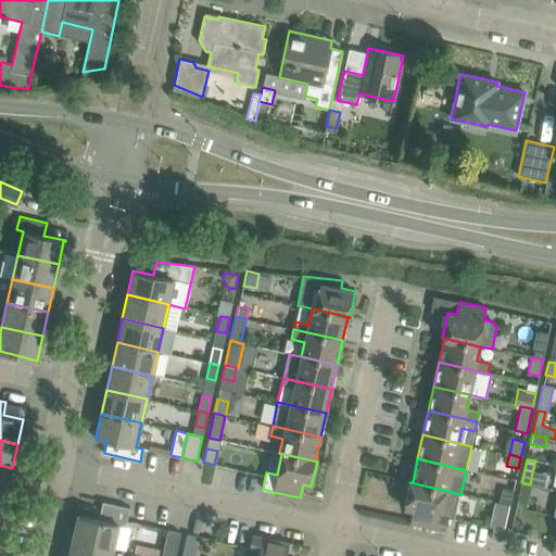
[(0,465),(0,489),(7,491),(12,468),(0,465)]
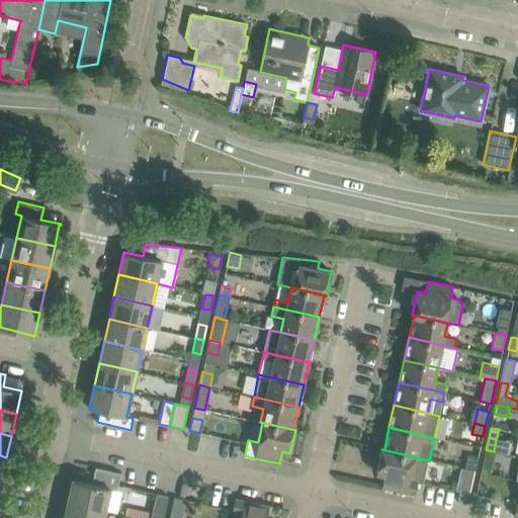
[(422,484),(427,460),(417,457),(381,449),(376,472),(384,475),(381,487),(415,494),(417,482),(422,484)]
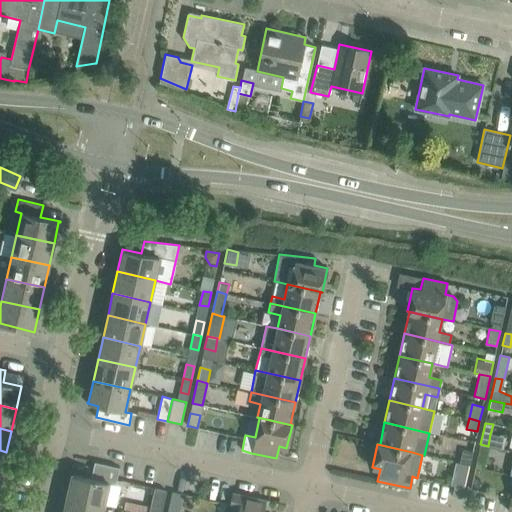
[(480,444),(475,467),(483,469),(488,446),(480,444)]
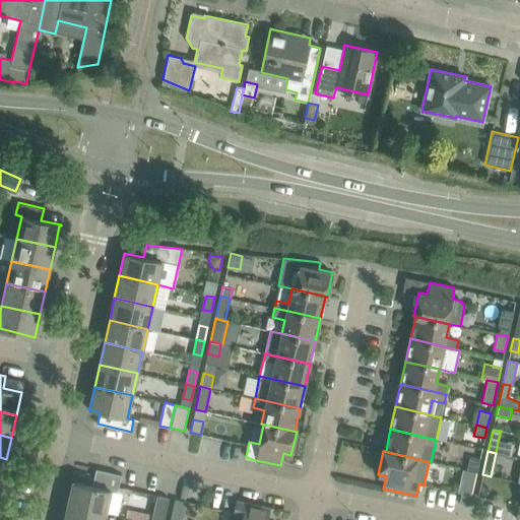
[(476,472),(479,459),(470,457),(467,470),(476,472)]
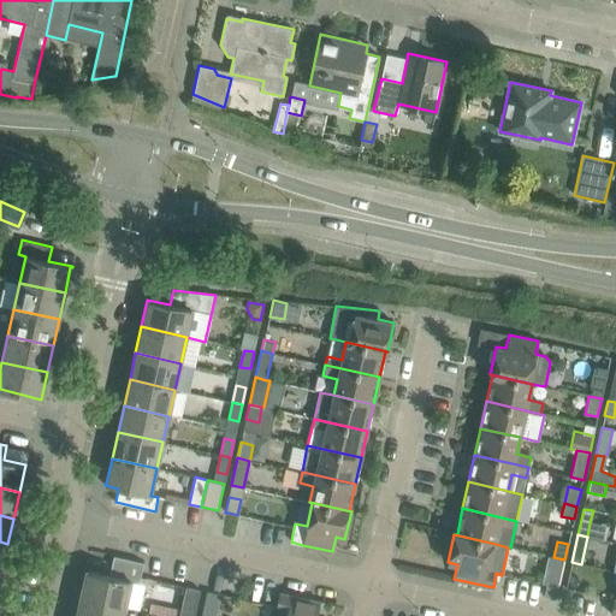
[(138,582),(140,576),(143,563),(113,556),(108,575),(87,570),(81,598),(125,608),(131,581),(138,582)]
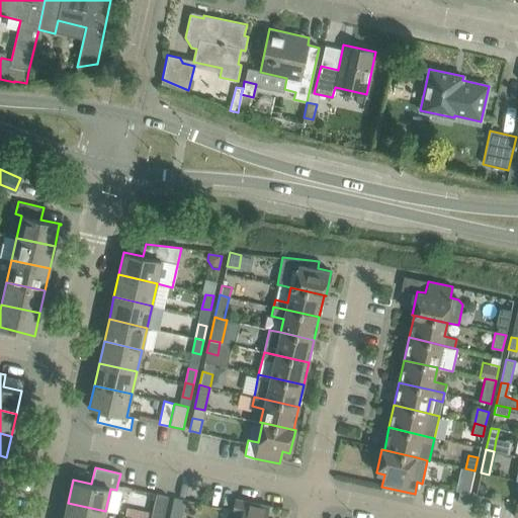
[(469,494),(459,492),(457,502),(467,504),(469,494)]
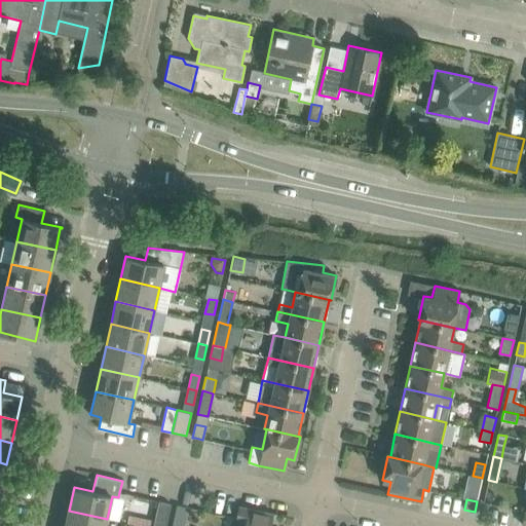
[(165,525),(171,504),(158,501),(153,525),(156,525),(165,525)]
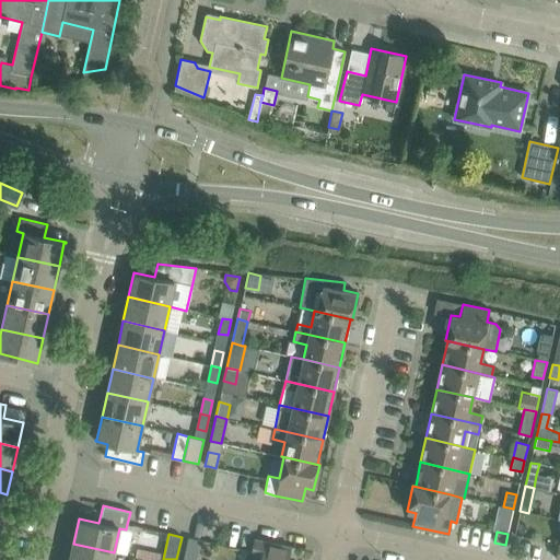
[(188,538),(183,559),(196,559),(200,540),(188,538)]
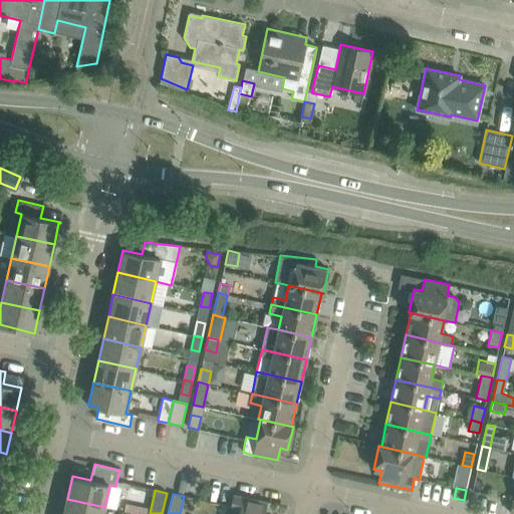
[(264,513),(267,503),(233,495),(230,507),(240,509),(238,513),(264,513)]
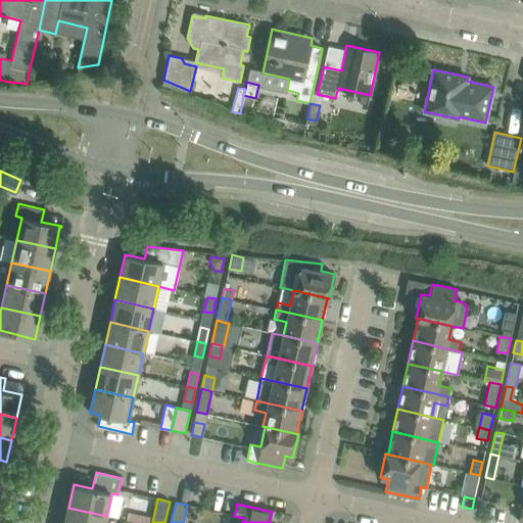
[(68,508),(64,522),(104,522),(106,516),(68,508)]
